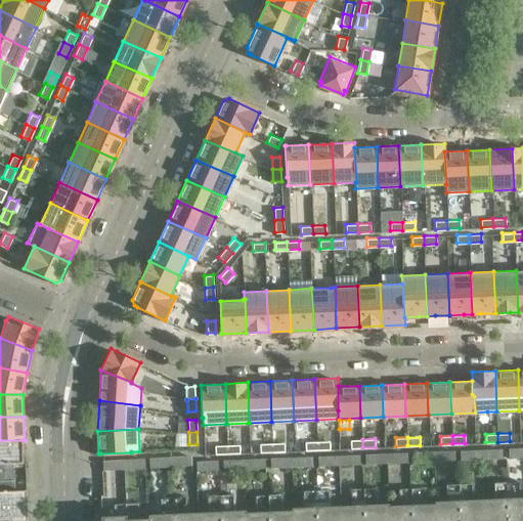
[(362,447),(362,439),(350,439),(350,447),(362,447)]
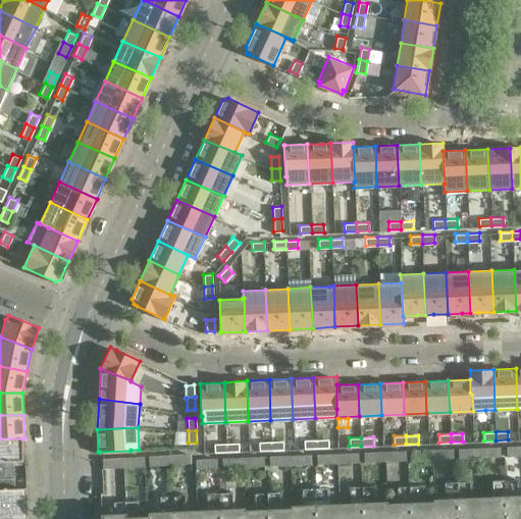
[(22,438),(0,438),(0,461),(22,460),(22,438)]
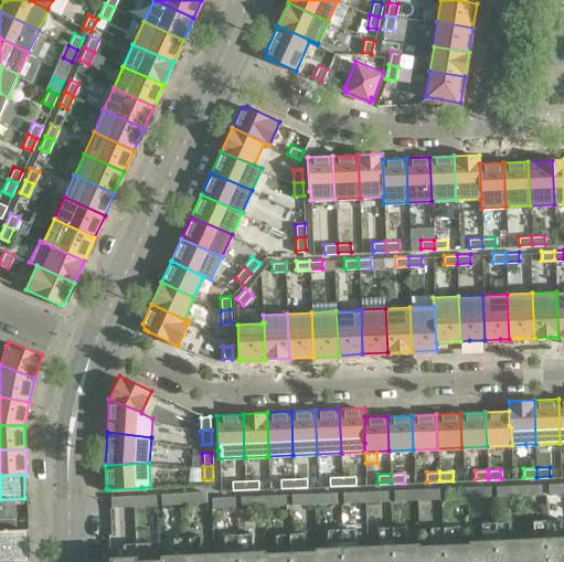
[(355,475),(342,476),(342,485),(355,484),(355,475)]
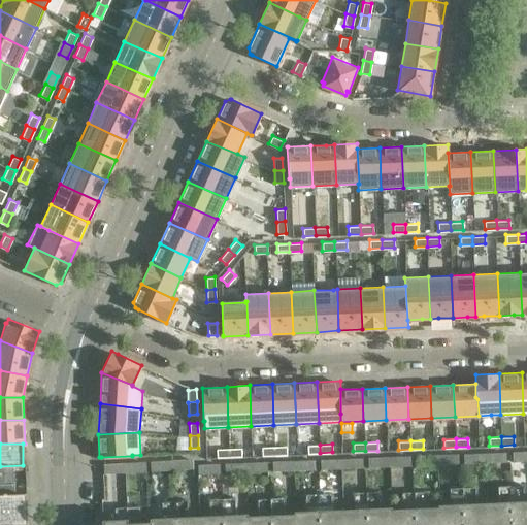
[(320,453),(320,445),(307,445),(307,453),(320,453)]
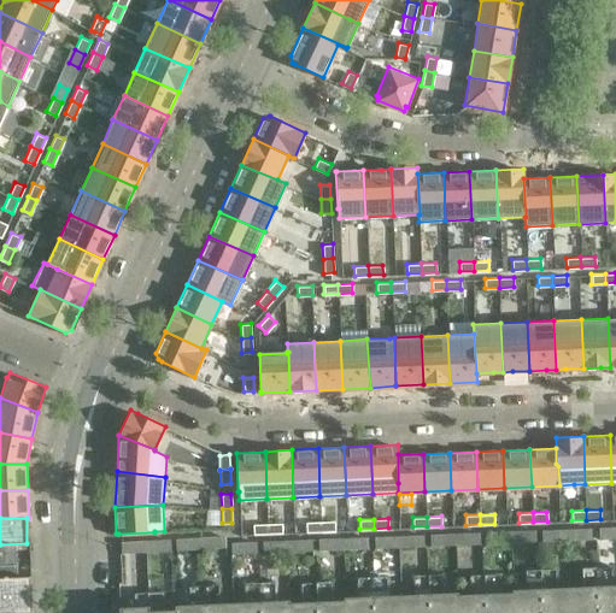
[(320,531),(320,520),(305,522),(305,531),(320,531)]
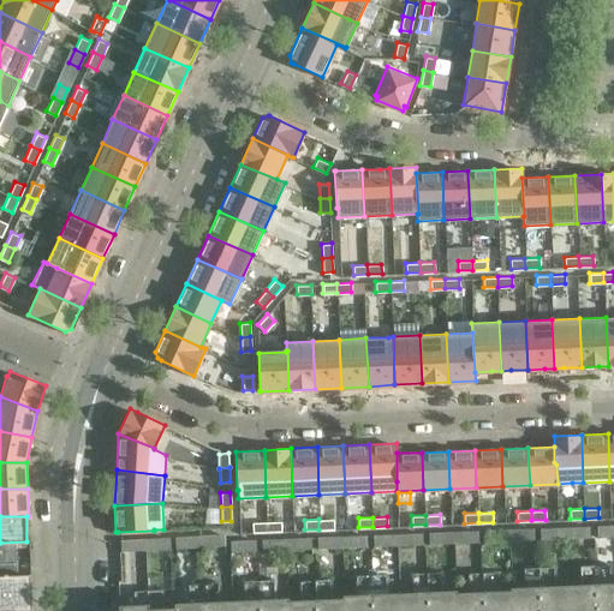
[(333,519),(319,519),(319,529),(333,528),(333,519)]
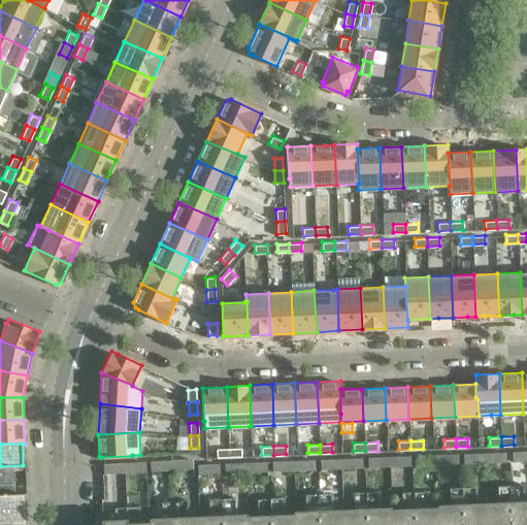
[(229,456),(229,448),(217,449),(217,457),(229,456)]
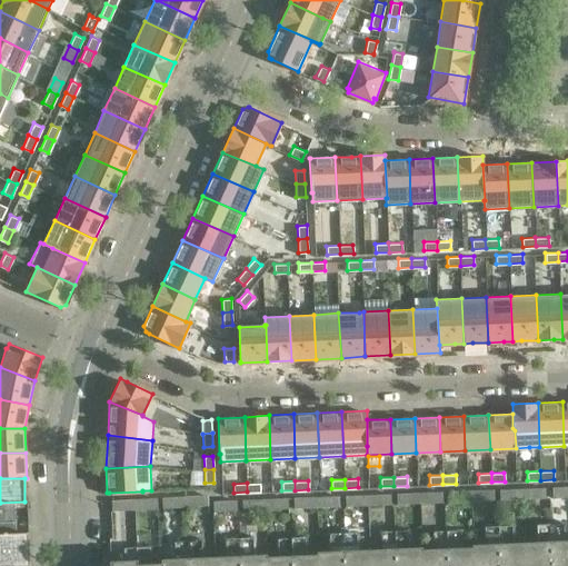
[(259,483),(247,483),(247,492),(260,492),(259,483)]
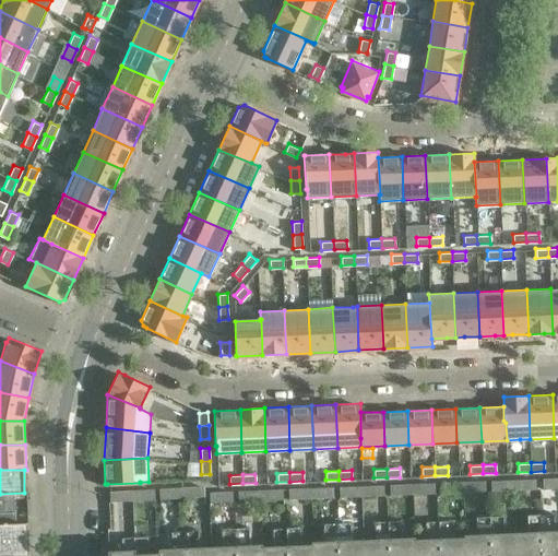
[(535,487),(535,477),(523,478),(524,488),(535,487)]
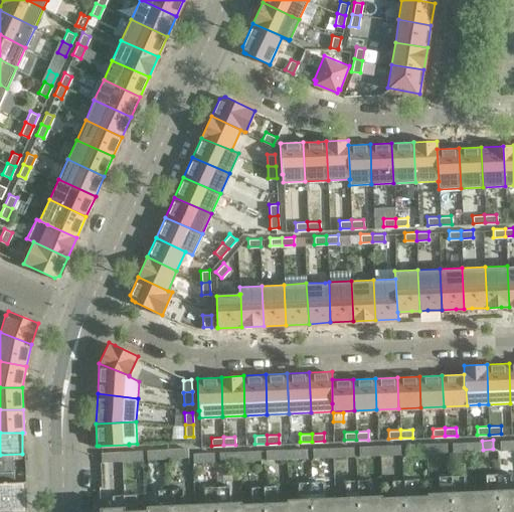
[(510,448),(509,440),(499,440),(500,449),(510,448)]
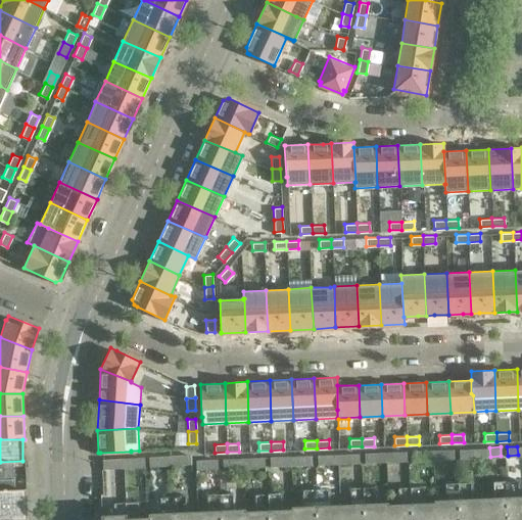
[(480,457),(479,447),(469,448),(470,457),(480,457)]
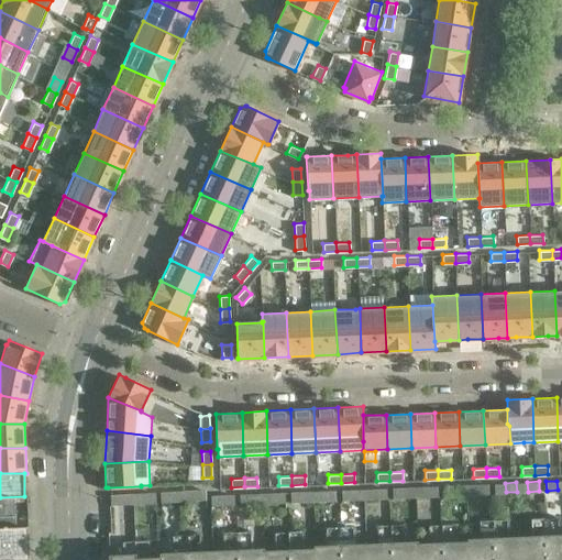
[(528,492),(527,482),(516,482),(517,492),(528,492)]
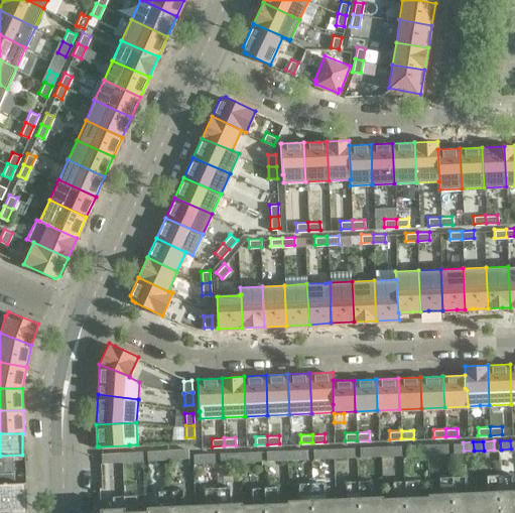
[(447,452),(446,442),(436,443),(437,452),(447,452)]
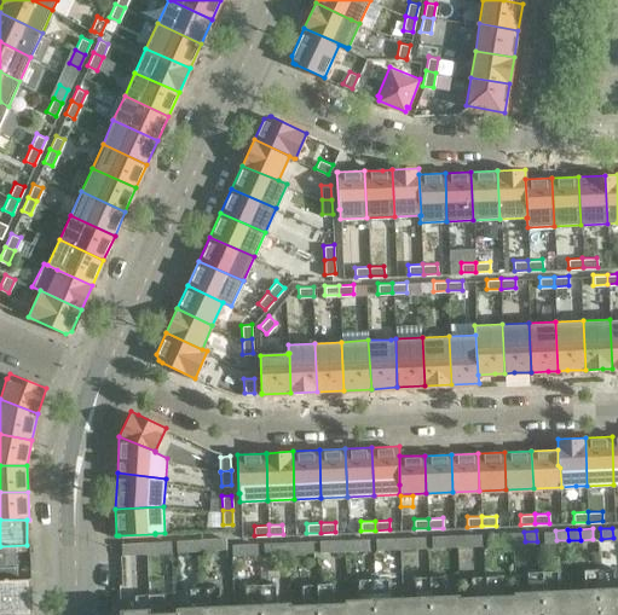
[(556,540),(555,531),(543,531),(544,541),(556,540)]
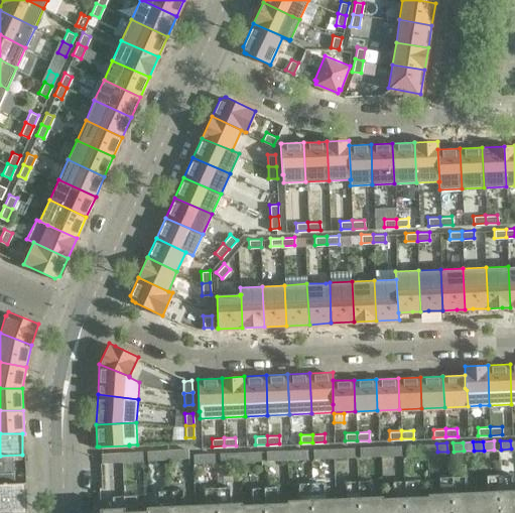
[(426,453),(426,443),(416,444),(416,453),(426,453)]
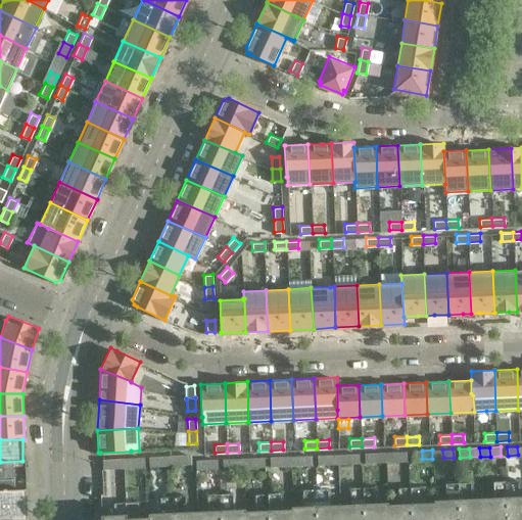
[(443,458),(442,450),(432,450),(432,459),(443,458)]
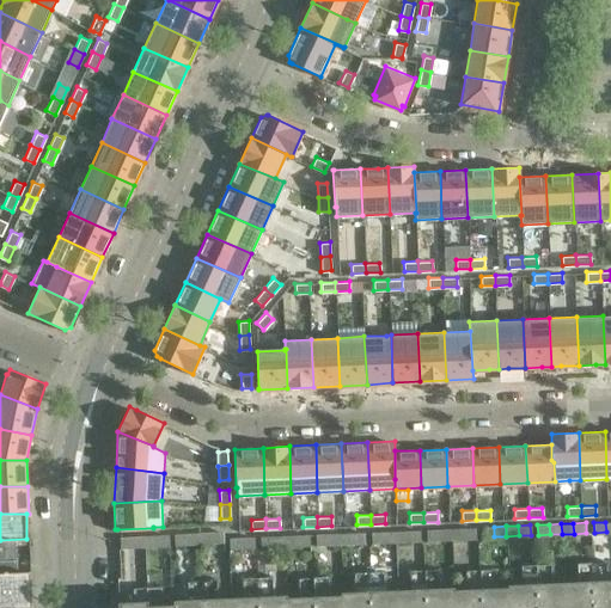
[(475,538),(475,527),(463,528),(463,538),(475,538)]
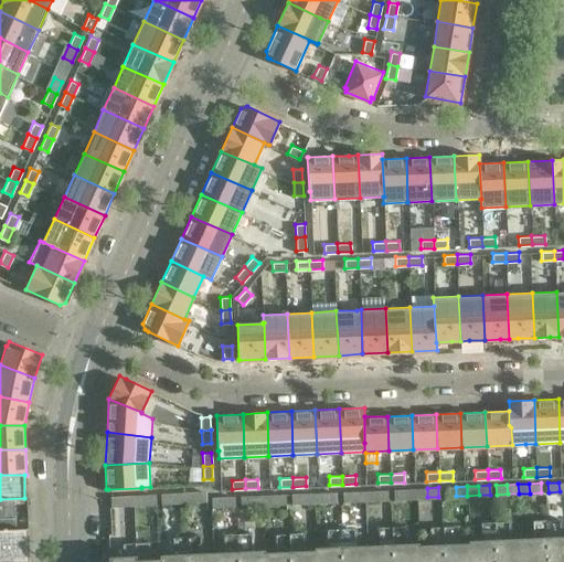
[(456,496),(456,487),(445,487),(445,497),(456,496)]
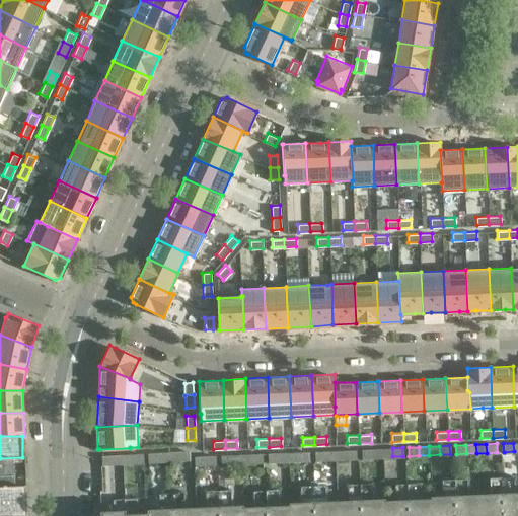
[(372,457),(371,448),(361,449),(362,457),(372,457)]
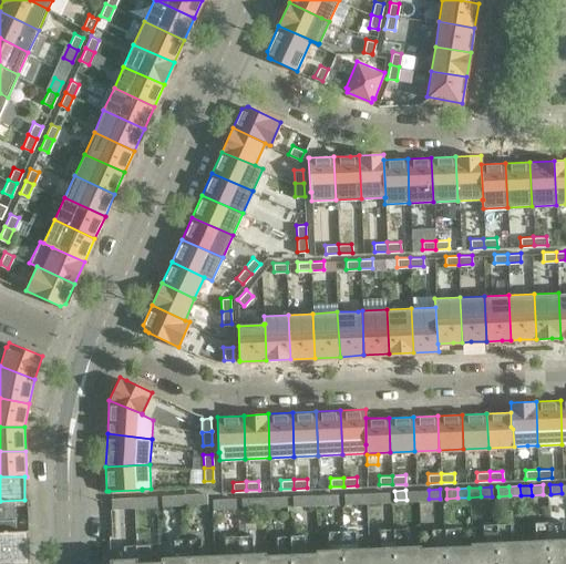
[(418,500),(417,490),(405,490),(407,500),(418,500)]
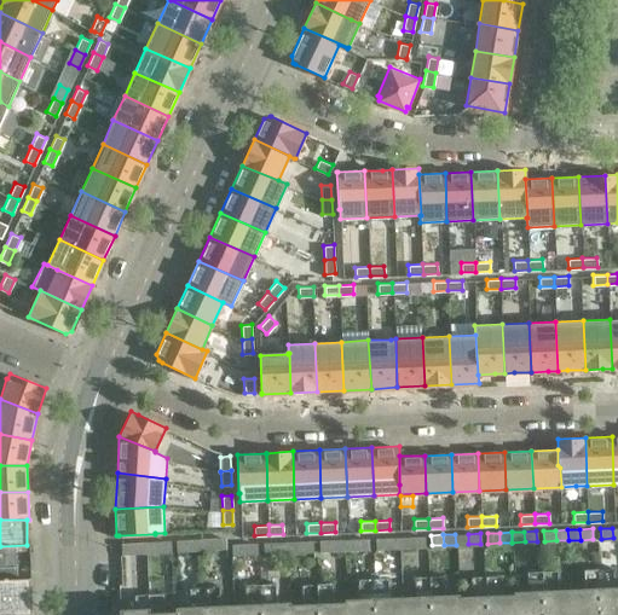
[(468,544),(468,534),(455,534),(456,545),(468,544)]
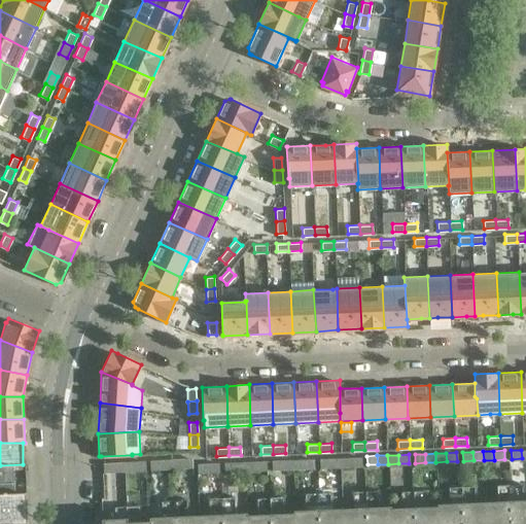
[(361,465),(360,456),(350,457),(351,465),(361,465)]
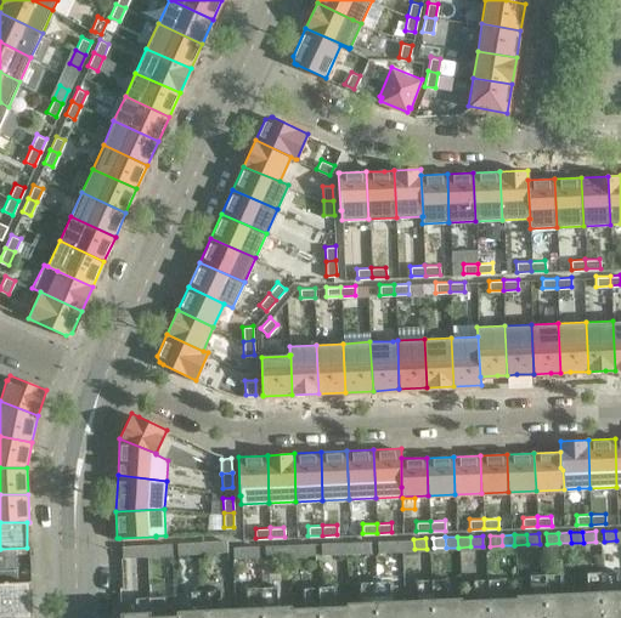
[(226,546),(226,539),(214,540),(214,550),(226,550),(226,546)]
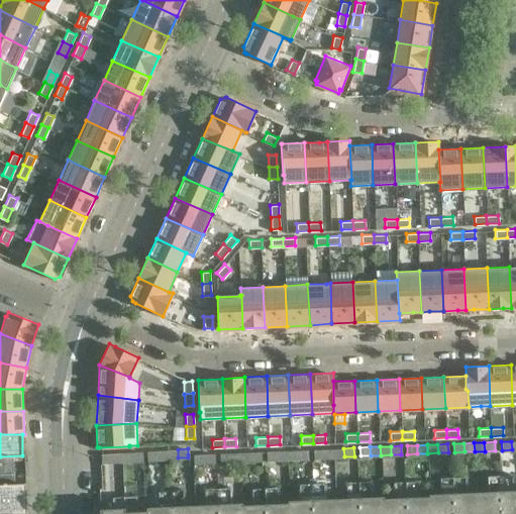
[(323,457),(323,448),(313,449),(313,457),(323,457)]
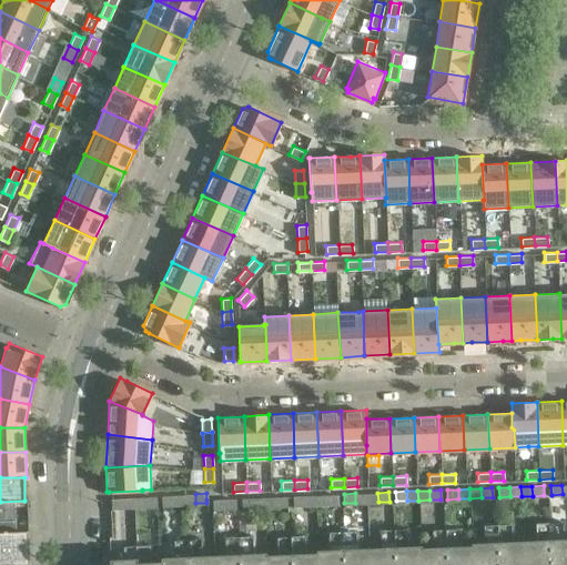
[(367,503),(366,493),(355,493),(355,503),(367,503)]
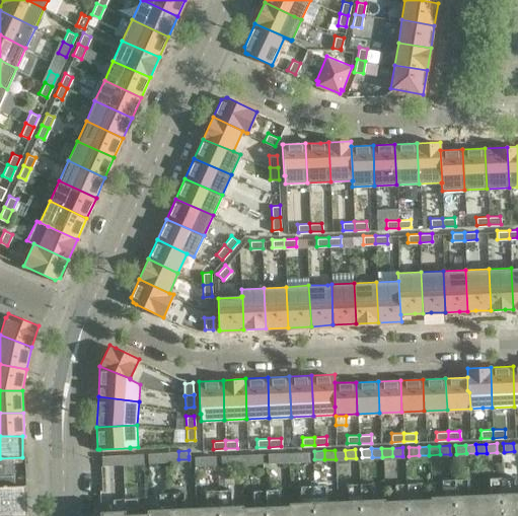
[(346,458),(345,450),(335,450),(336,459),(346,458)]
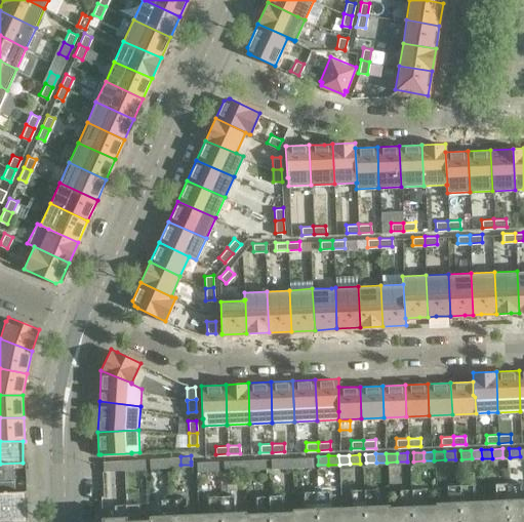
[(170,466),(169,456),(159,457),(160,467),(170,466)]
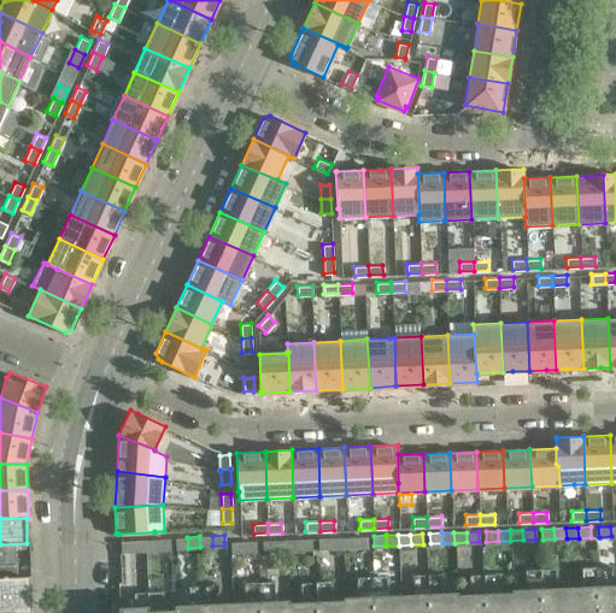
[(212,546),(212,536),(199,536),(200,547),(212,546)]
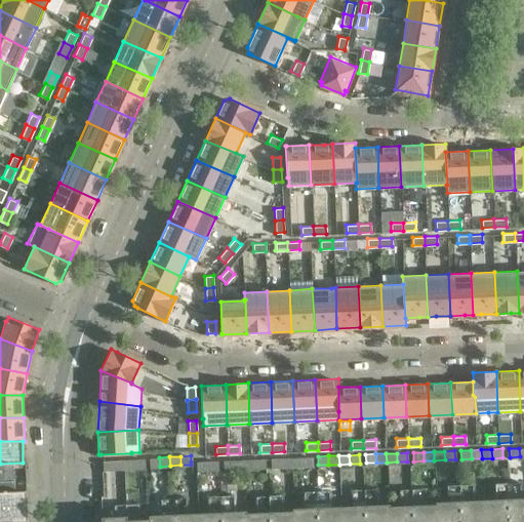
[(301,466),(301,456),(291,457),(291,467),(301,466)]
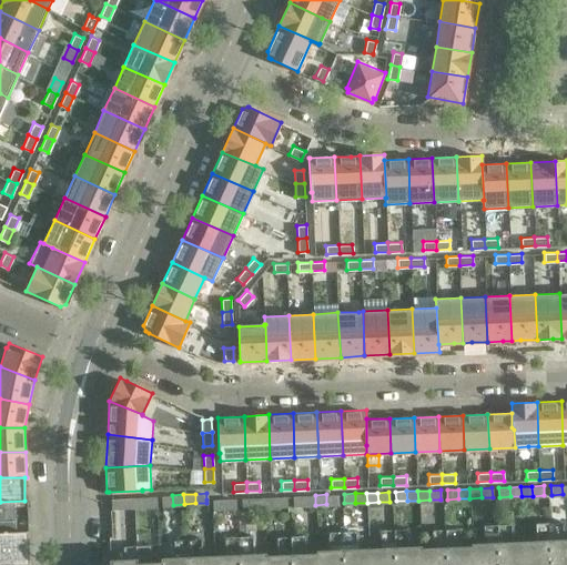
[(337,504),(337,494),(326,494),(326,504),(337,504)]
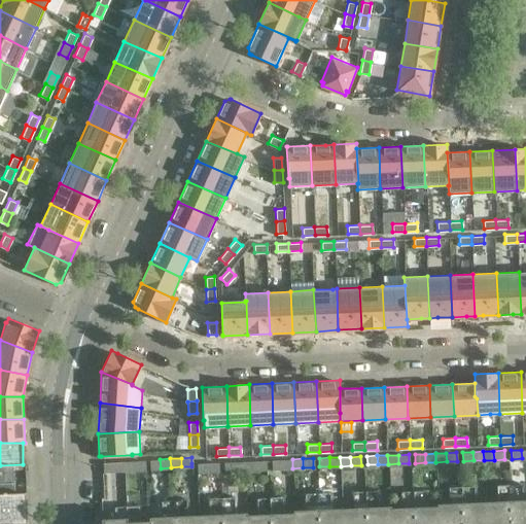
[(161,468),(160,459),(149,460),(150,468),(161,468)]
